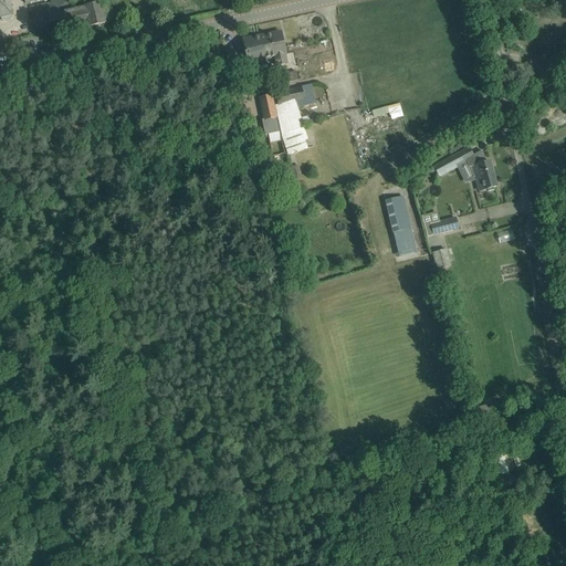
[(0,0),(0,18),(12,16),(9,0),(0,0)]
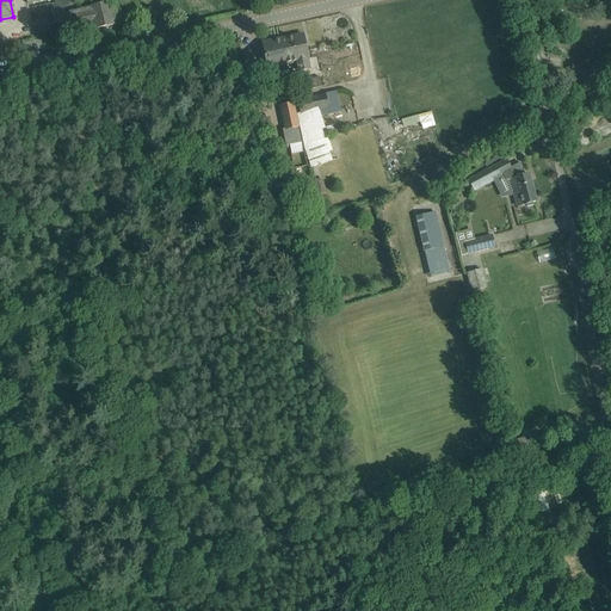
[(26,0),(28,4),(42,0),(54,0),(56,7),(34,12),(39,38),(72,31),(68,13),(66,5),(65,0),(26,0)]
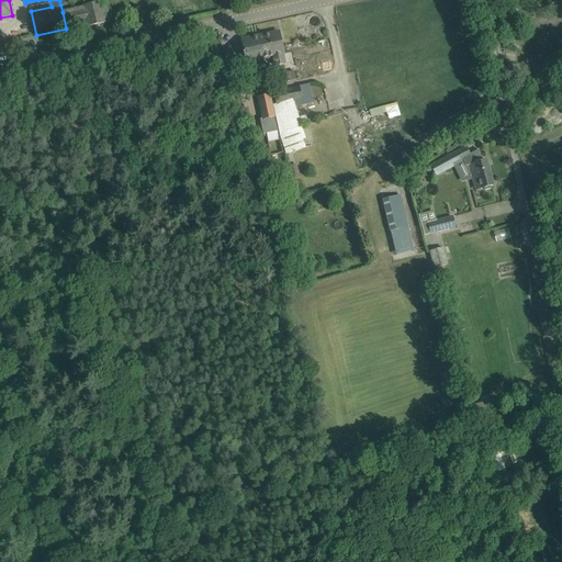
[(85,8),(63,12),(66,29),(88,23),(89,26),(104,23),(100,3),(85,7),(85,8)]
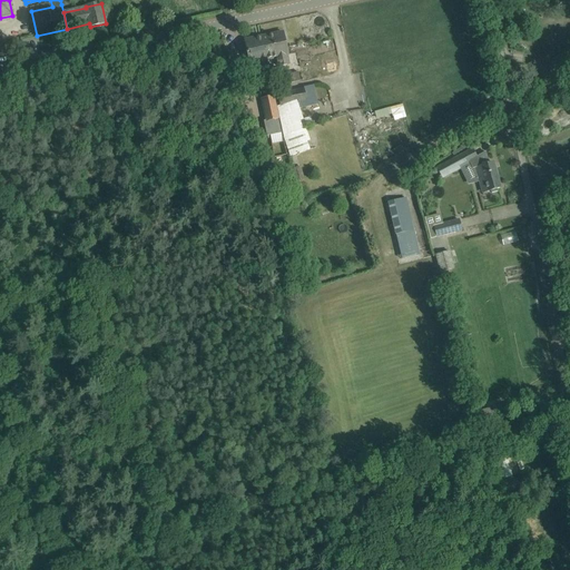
[(263,37),(267,60),(276,58),(278,67),(290,65),(287,56),(283,32),(263,37)]
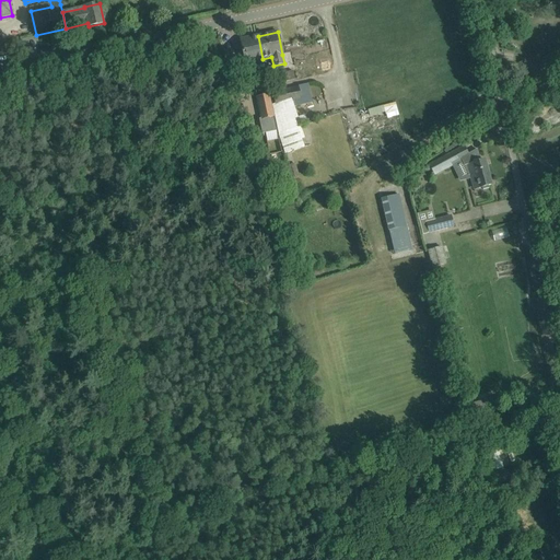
[(258,36),(241,39),(245,62),(263,59),(258,36)]
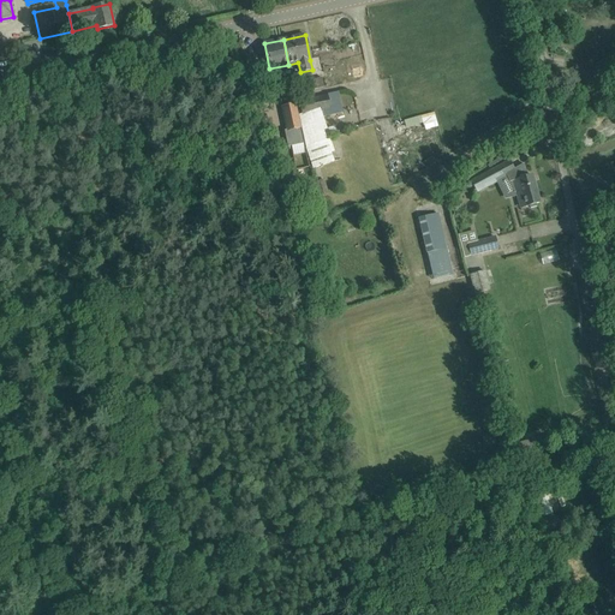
[(308,81),(309,90),(324,88),(322,77),(308,81)]
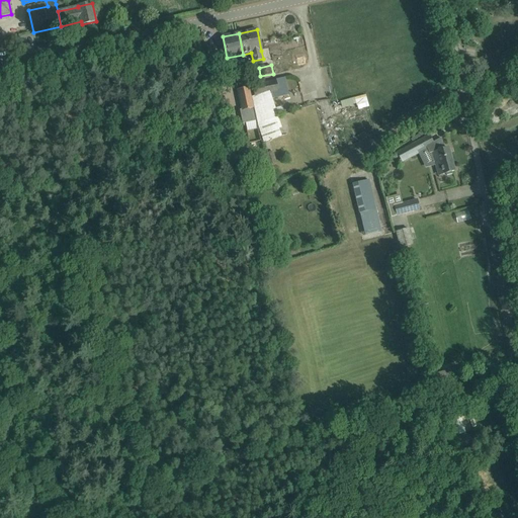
[(255,98),(260,96),(265,95),(266,99),(272,98),(288,94),(284,77),(263,82),(262,76),(251,79),(254,95),(255,98)]
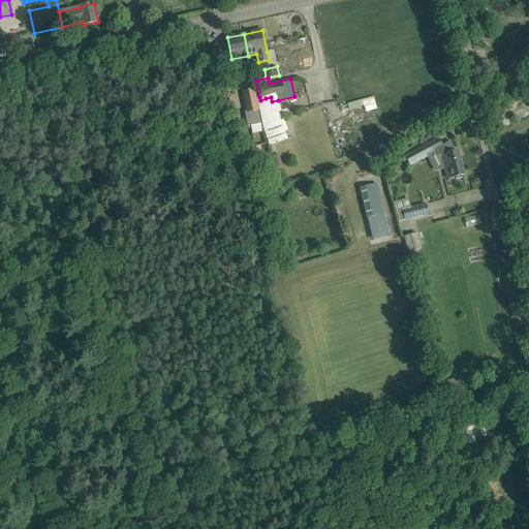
[(254,90),(243,92),(247,114),(246,115),(248,125),(260,123),(254,90)]
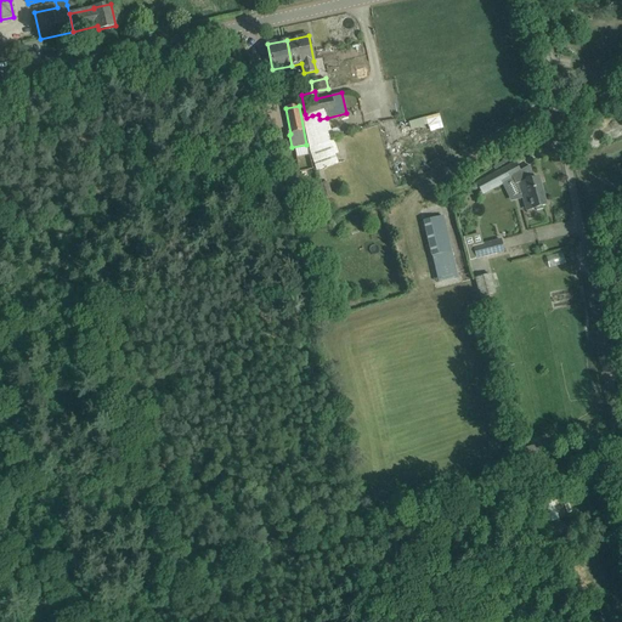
[(317,170),(338,163),(327,131),(331,130),(327,118),(320,119),(318,114),(312,116),(306,118),(305,114),(303,116),(310,150),(317,170)]
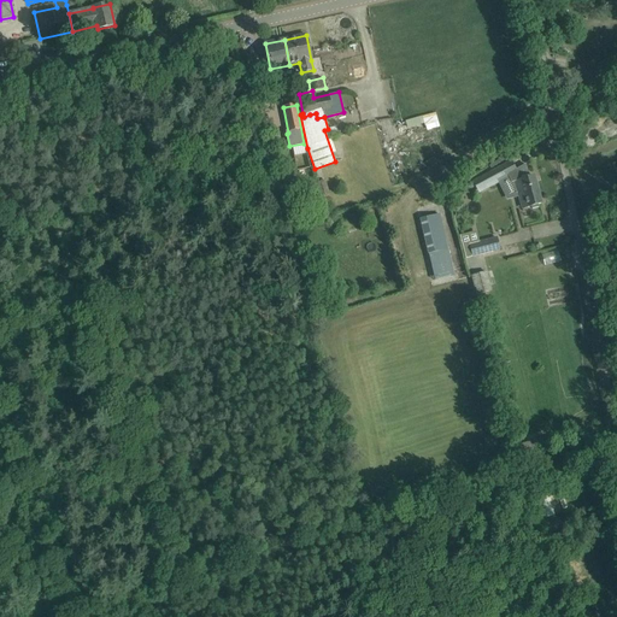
[(425,127),(439,122),(435,113),(422,117),(425,127)]
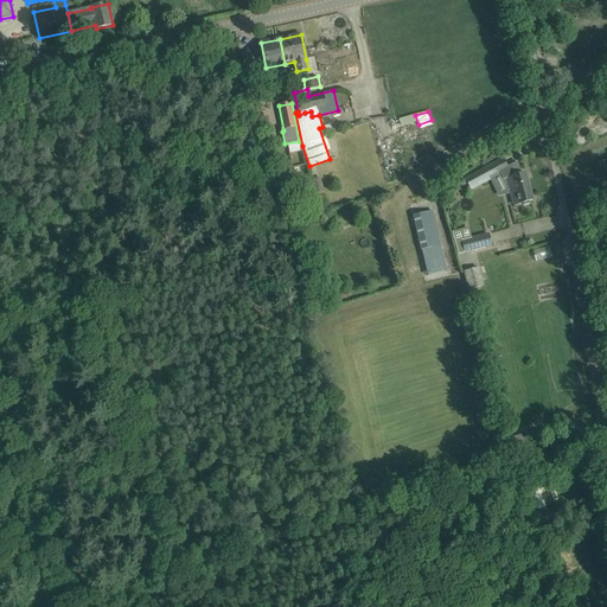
[(504,159),(475,173),(481,184),(492,178),(505,173),(513,204),(519,203),(519,204),(532,200),(525,173),(521,174),(517,163),(508,167),(504,159)]
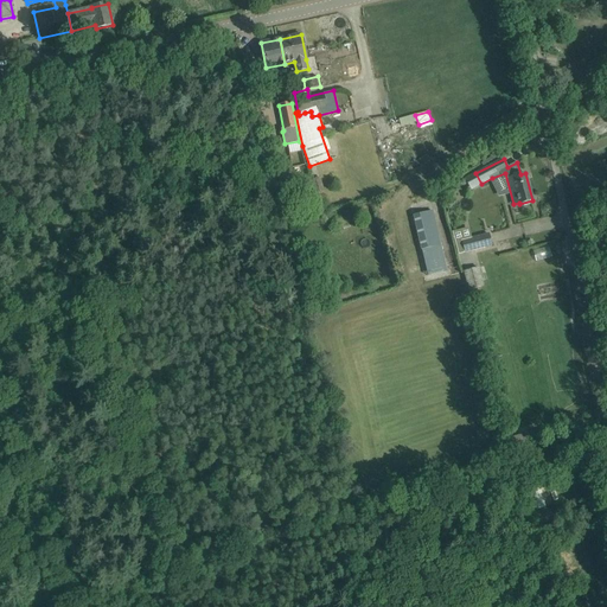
[(311,179),(315,193),(324,191),(319,177),(311,179)]
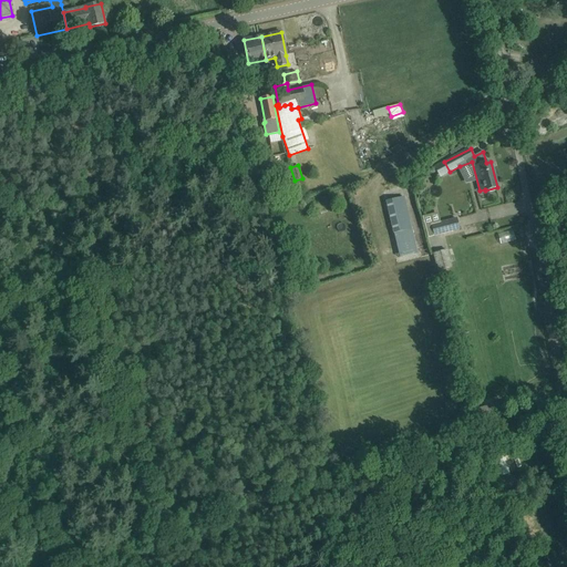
[(272,183),(268,168),(261,171),(266,185),(272,183)]
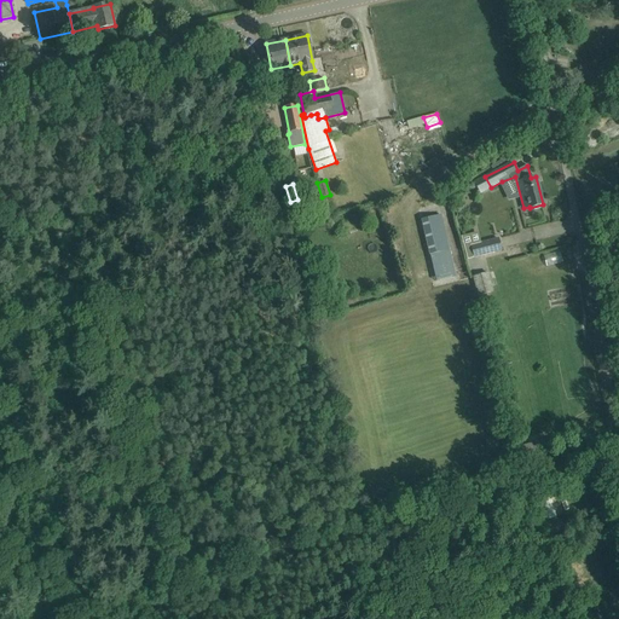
[(452,267),(449,250),(450,250),(441,215),(421,220),(429,255),(437,254),(439,270),(452,267)]
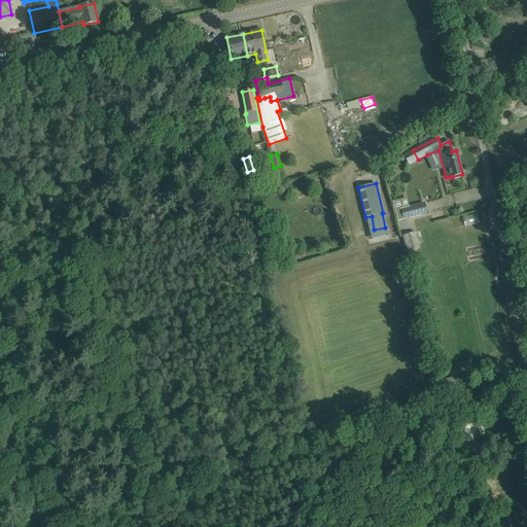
[(422,199),(419,185),(414,187),(416,200),(422,199)]
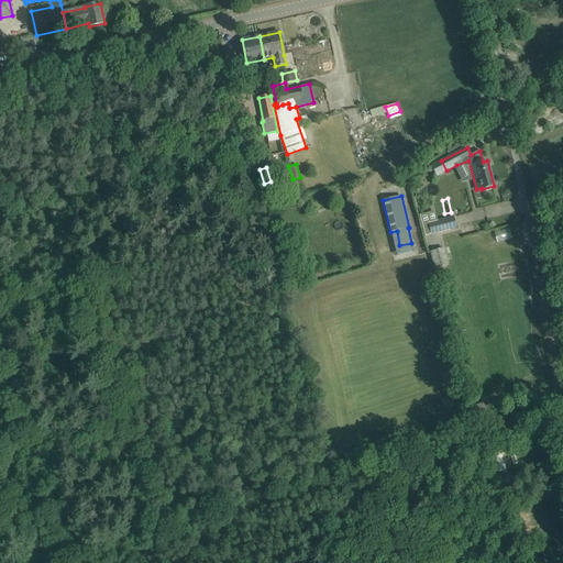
[(453,217),(428,224),(431,233),(438,232),(438,233),(455,228),(453,217)]
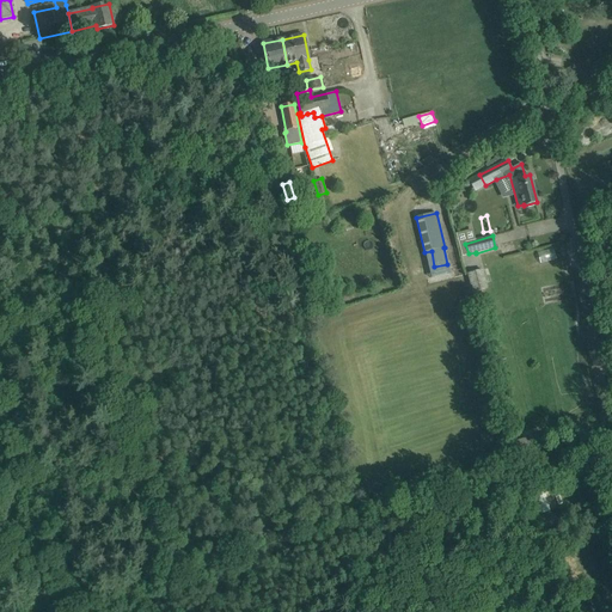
[(488,288),(482,269),(466,274),(472,293),(488,288)]
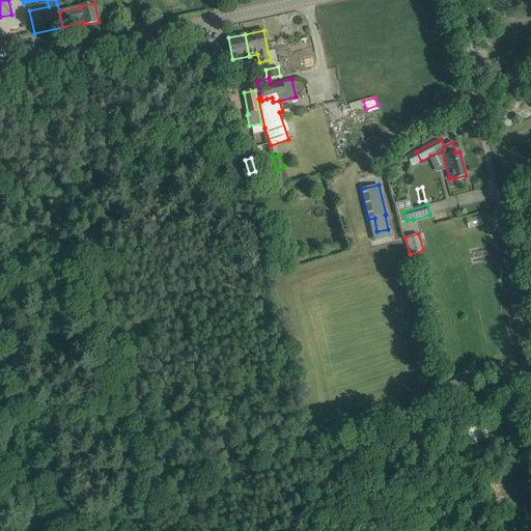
[(472,383),(470,376),(470,375),(468,376),(448,383),(450,389),(472,383)]
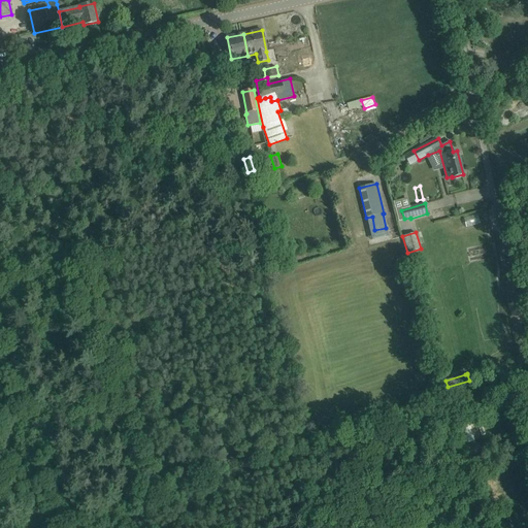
[(467,409),(465,401),(454,405),(456,413),(467,409)]
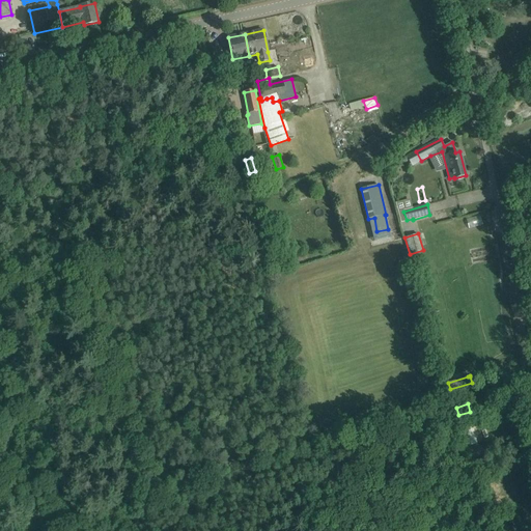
[(466,425),(471,445),(482,442),(477,422),(466,425)]
